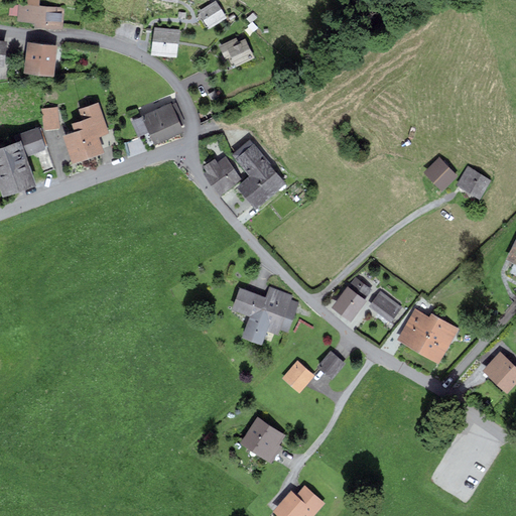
[(25,0),(26,4),(11,3),(10,15),(18,16),(18,20),(35,21),(34,26),(60,28),(61,22),(62,7),(39,6),(39,0),(25,0)]
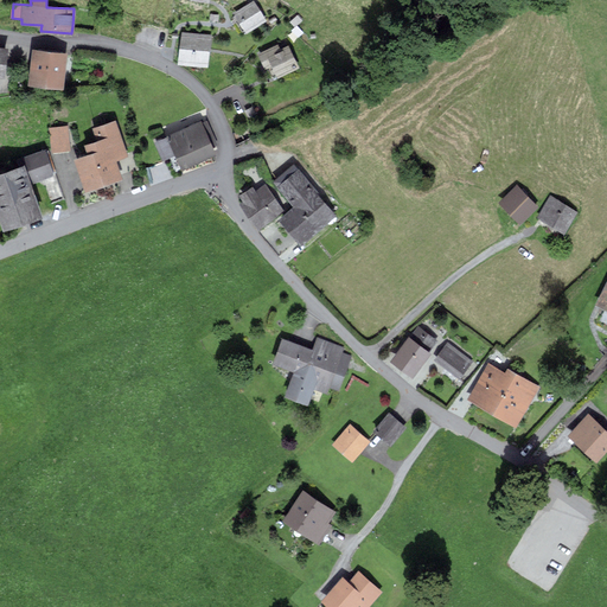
[(266,20),(254,1),(235,13),(247,32),(266,20)]
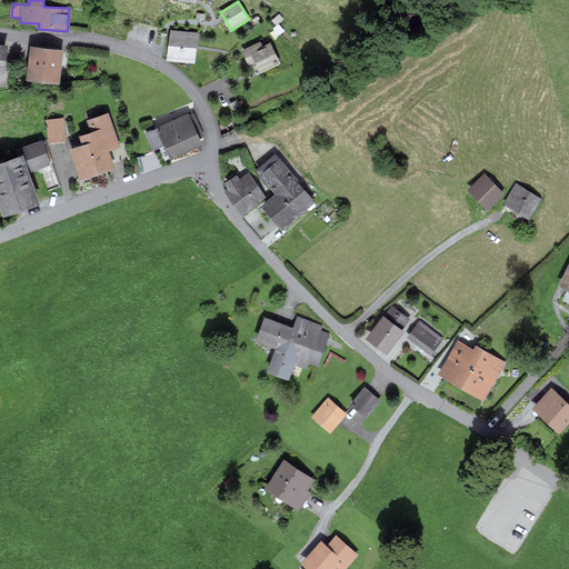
[(170,31),(168,60),(196,62),(198,35),(170,31)]
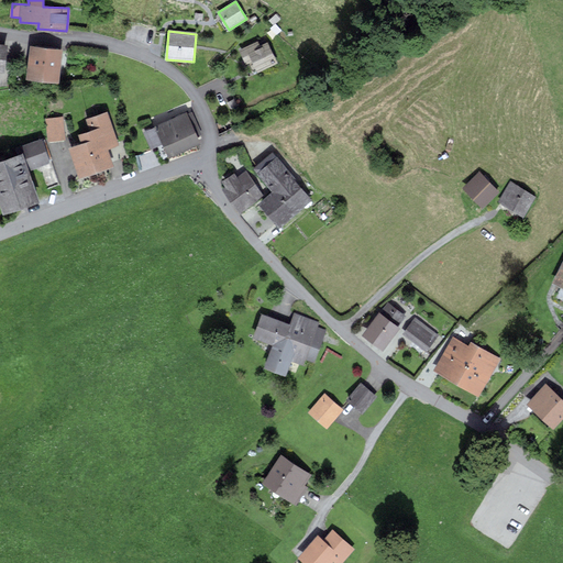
[(277,63),(267,43),(260,47),(257,42),(240,51),(246,63),(253,59),(258,72),(277,63)]
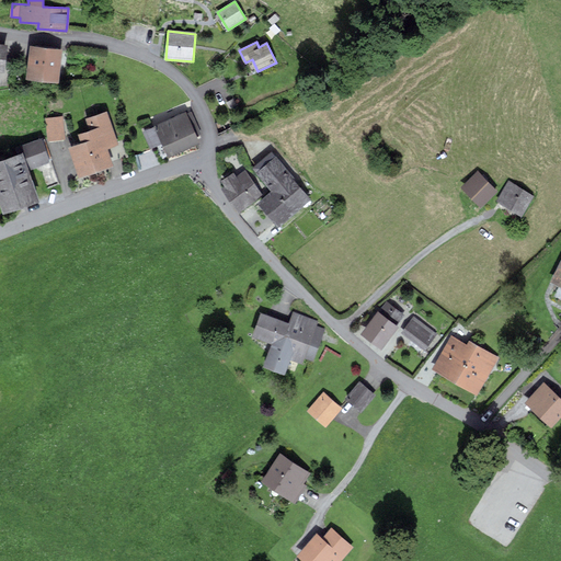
[(61,49),(31,46),(27,78),(58,81),(61,49)]
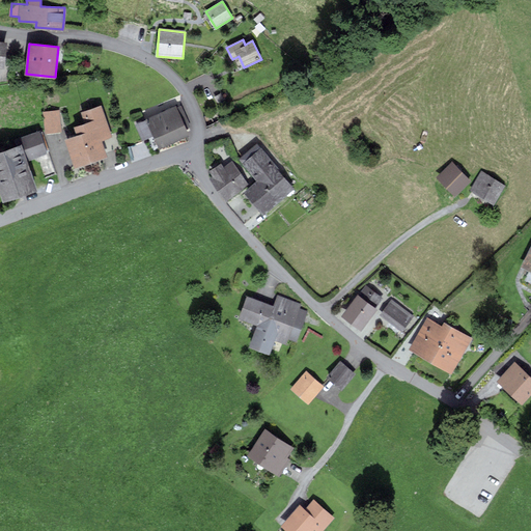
[(101,139),(110,136),(101,107),(83,112),(87,124),(76,128),(79,135),(66,139),(76,167),(106,157),(101,139)]
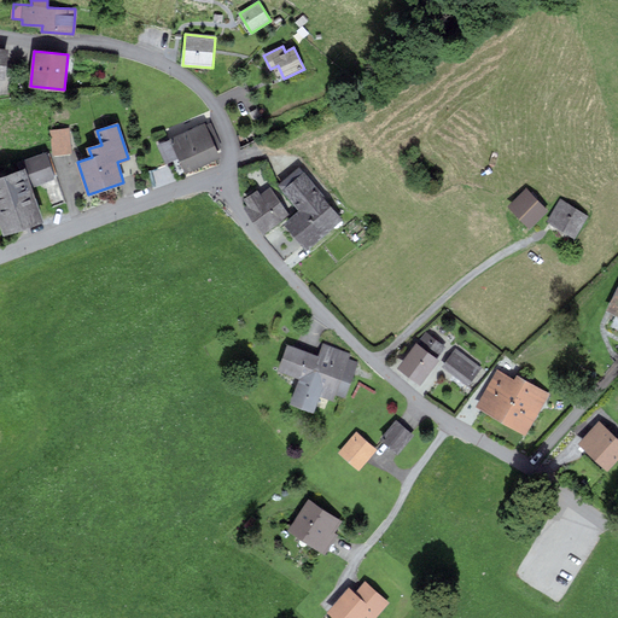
[(204,124),(172,139),(186,173),(220,158),(215,149),(220,147),(210,126),(205,128),(204,124)]
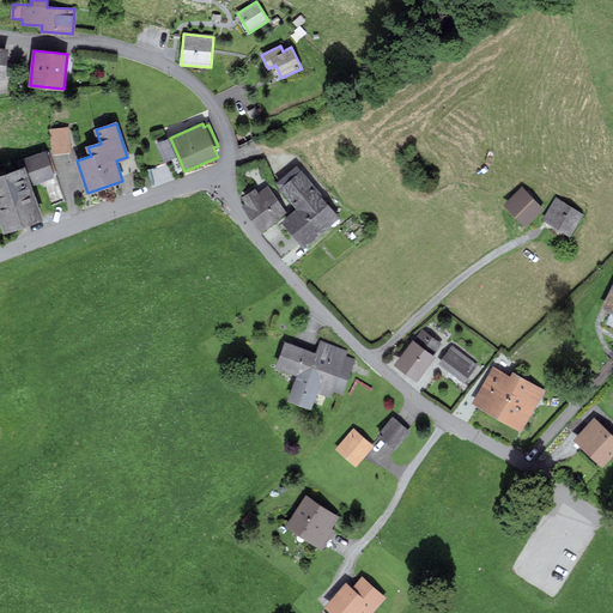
[(53,128),(55,155),(73,152),(71,127),(53,128)]
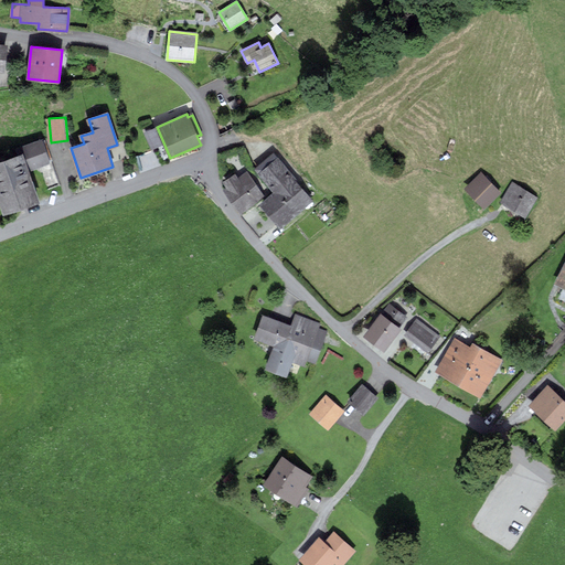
[(42,141),(25,148),(32,168),(49,162),(42,141)]
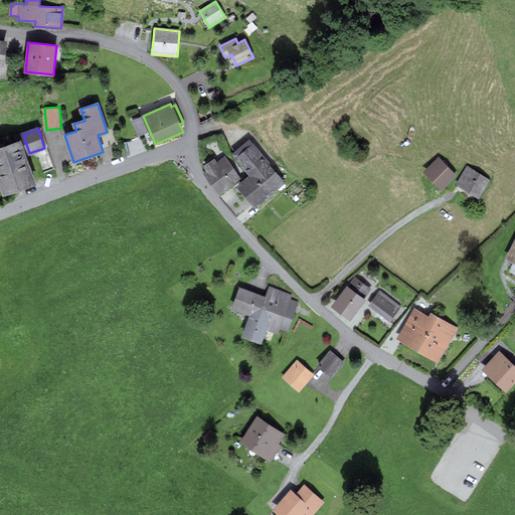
[(249,141),(234,153),(252,175),(239,185),(256,205),(283,182),(249,141)]
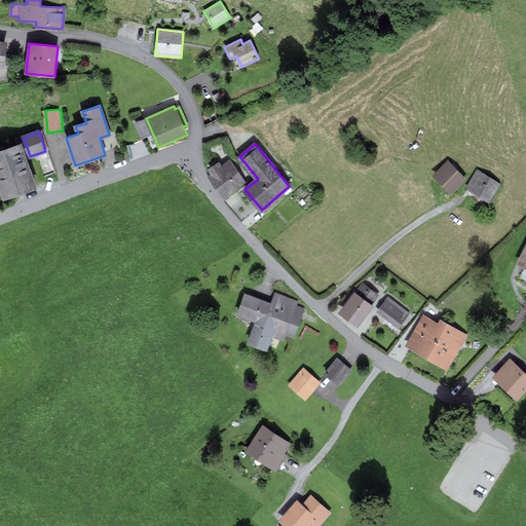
[(21,145),(0,152),(0,185),(4,198),(35,187),(21,145)]
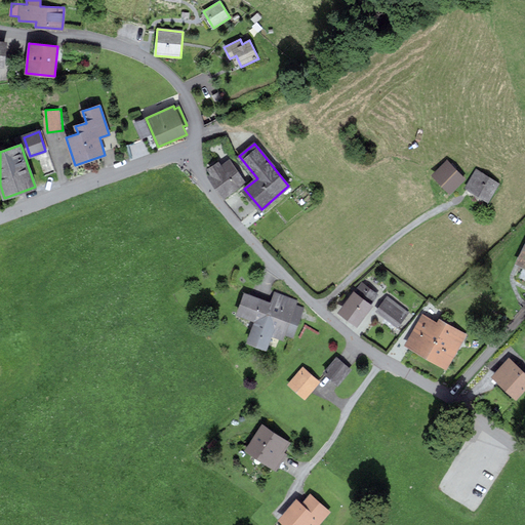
[(218,163),(209,169),(213,176),(210,178),(223,196),(244,182),(230,161),(221,166),(218,163)]
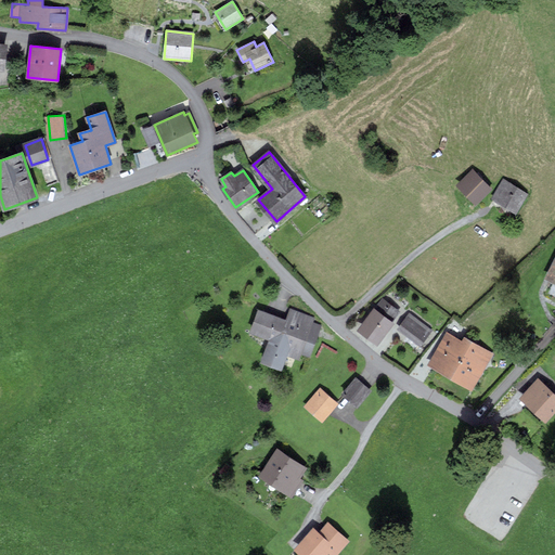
[(473,171),(457,185),(476,205),(491,190),(473,171)]
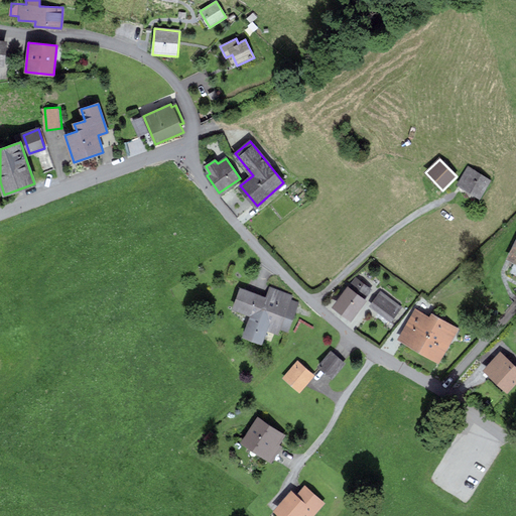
[(469,168),(458,185),(479,198),(489,180),(469,168)]
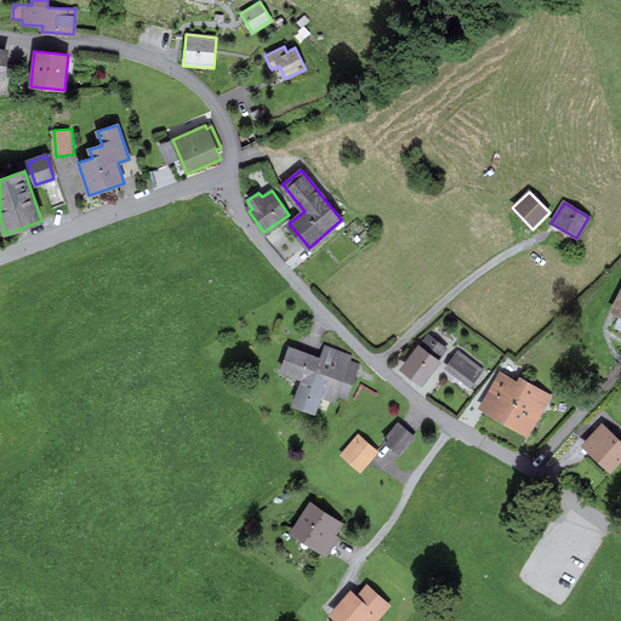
[(620,289),(609,312),(620,318),(620,289)]
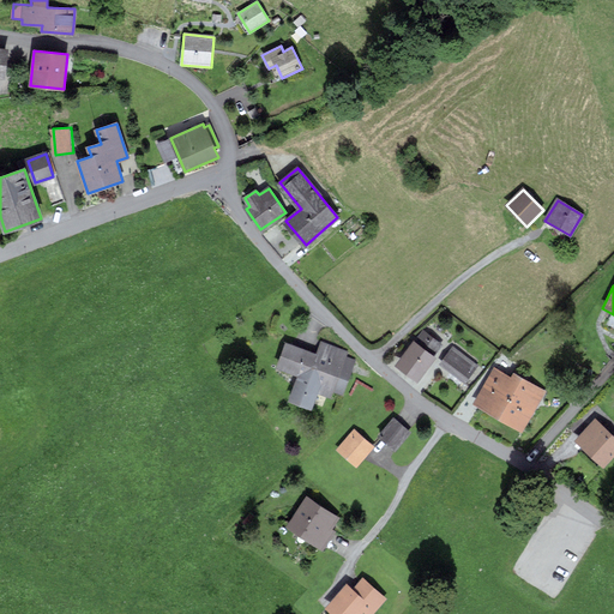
[(422,330),(395,367),(416,383),(443,345),(422,330)]
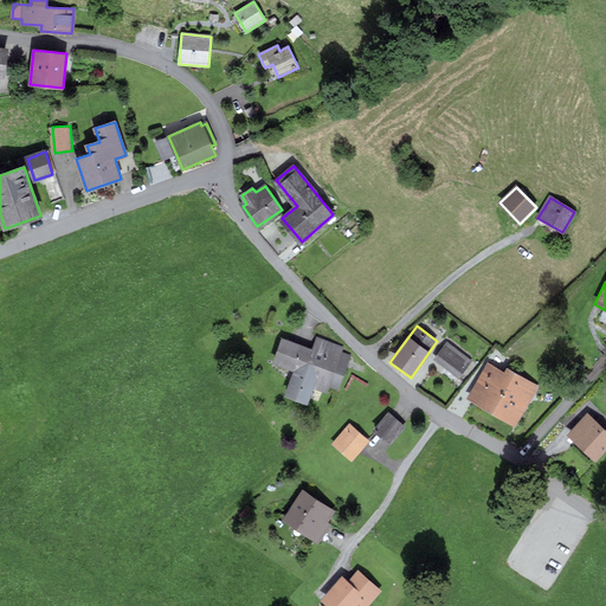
[(347,363),(339,360),(342,349),(317,340),(314,350),(282,339),(274,362),(295,369),(285,395),(308,404),(314,389),(335,397),(347,363)]
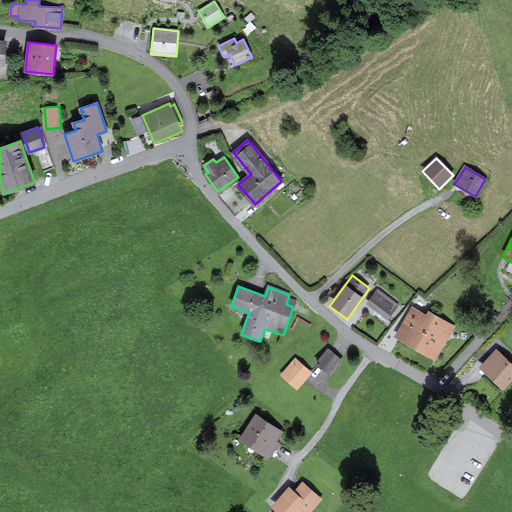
[(379,289),(368,304),(390,320),(400,305),(379,289)]
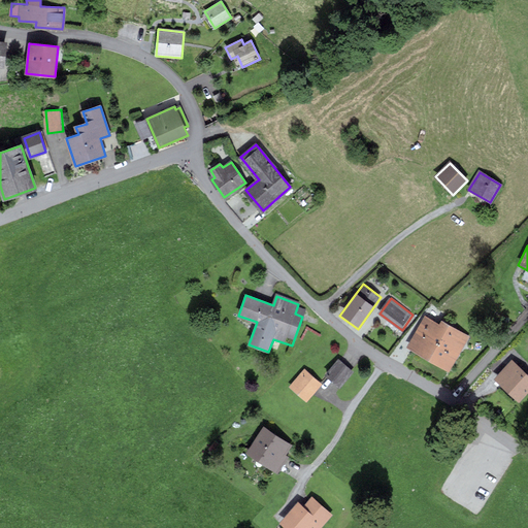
[(424,318),(405,349),(447,374),(468,339),(440,323),(438,326),(424,318)]
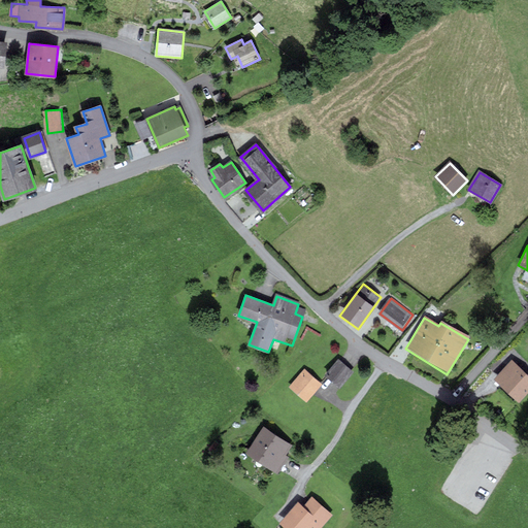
[(326,373),(338,386),(352,372),(338,360),(326,373)]
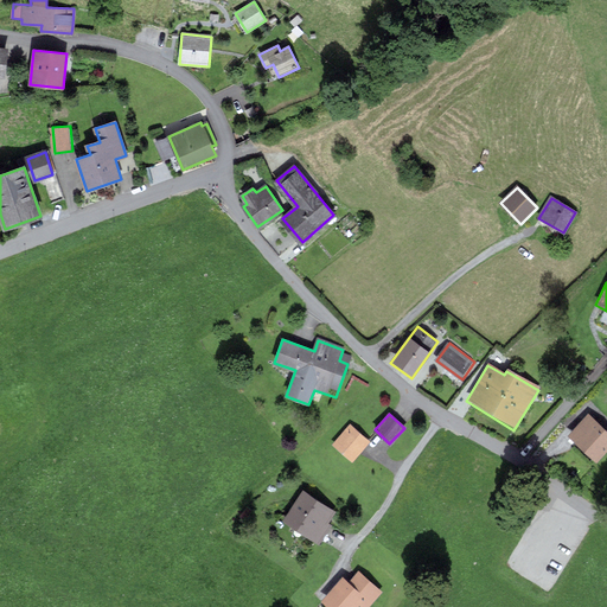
[(606,434),(589,417),(572,436),(598,460),(606,448),(606,434)]
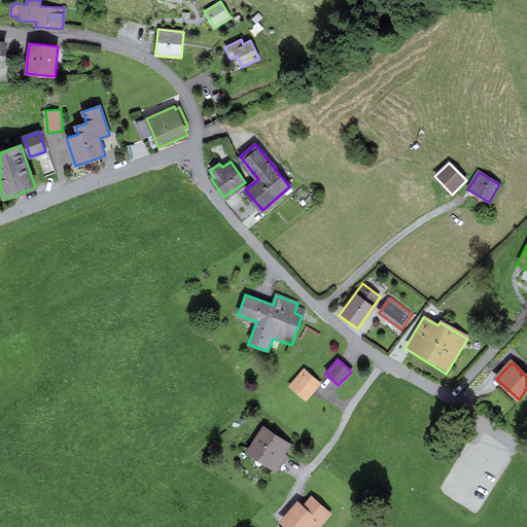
[(320,383),(304,370),(290,386),(306,399),(320,383)]
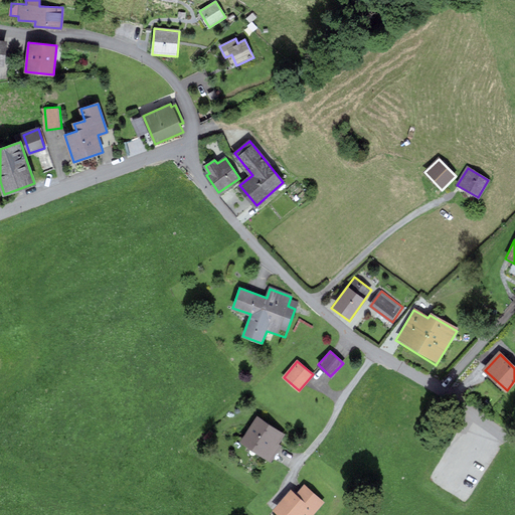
[(258,417),(239,441),(267,462),(285,439),(258,417)]
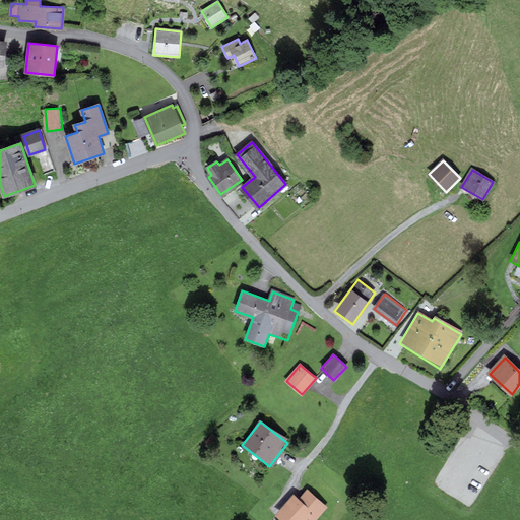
[(281,519),(306,519),(308,517),(311,519),(314,519),(325,508),(307,492),(299,502),(294,497),(277,516),(281,519)]
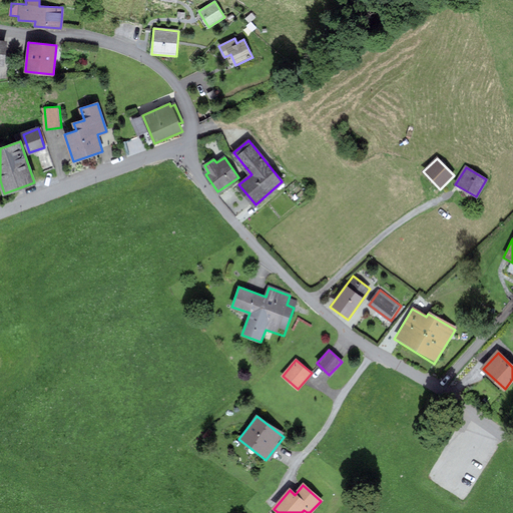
All buildings are outlined.
